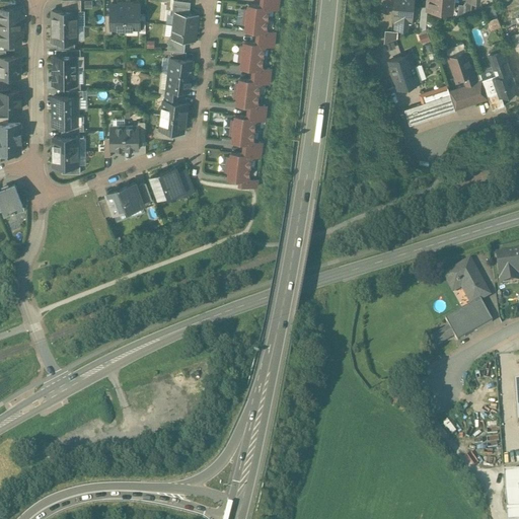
[(80,0),(62,0),(62,11),(76,11),(81,11),(80,0)]
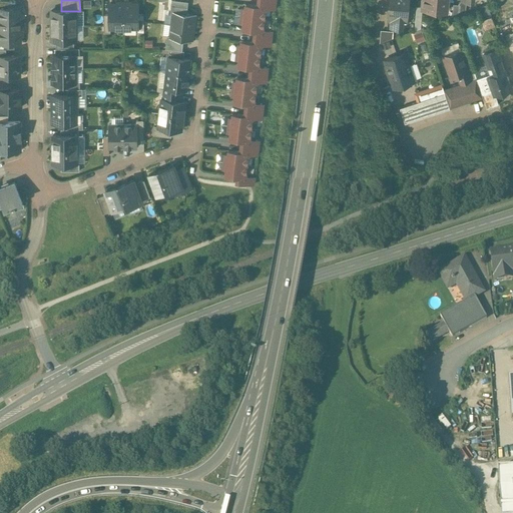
[(277,1),(264,0),(258,0),(258,5),(266,6),(266,7),(276,8),(277,1)]
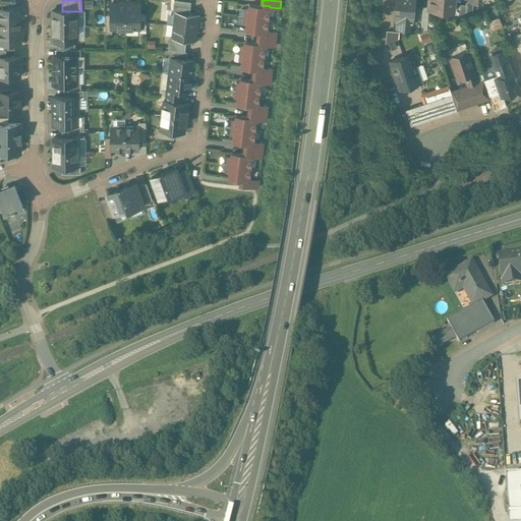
[(454,0),(429,0),(428,9),(453,11),(454,0)]
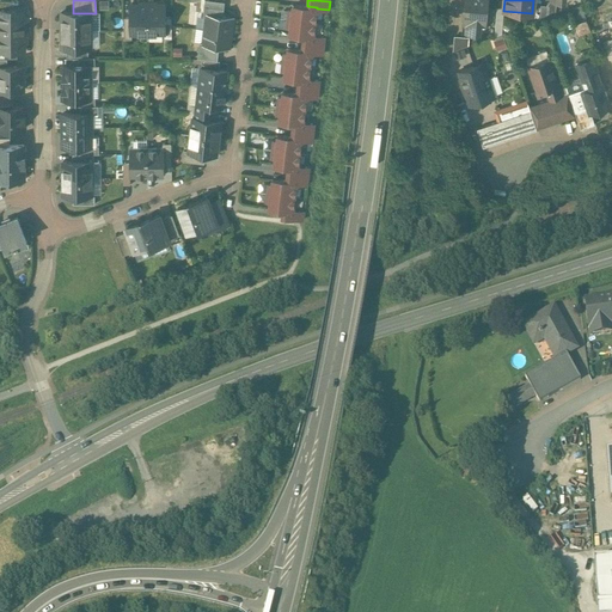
[(554,0),(551,0),(548,4),(546,5),(548,5),(546,17),(555,13),(556,0),(554,0)]
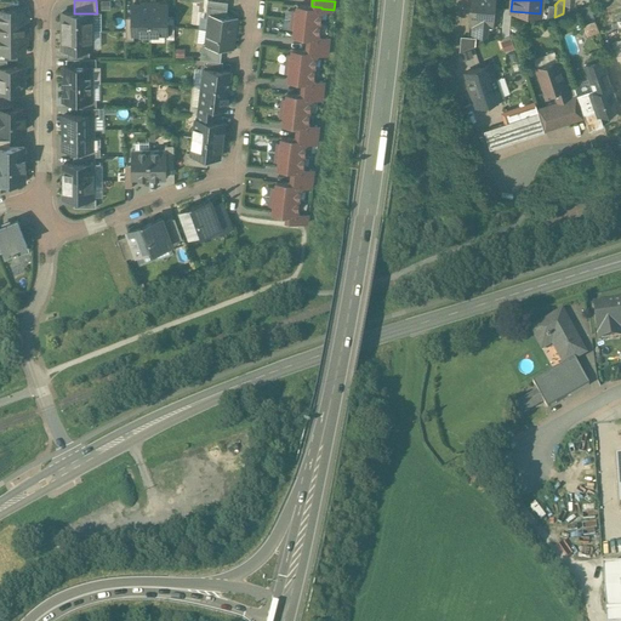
[(494,6),(472,4),(469,23),(473,23),(473,33),(485,34),(486,24),(493,26),(494,6)]
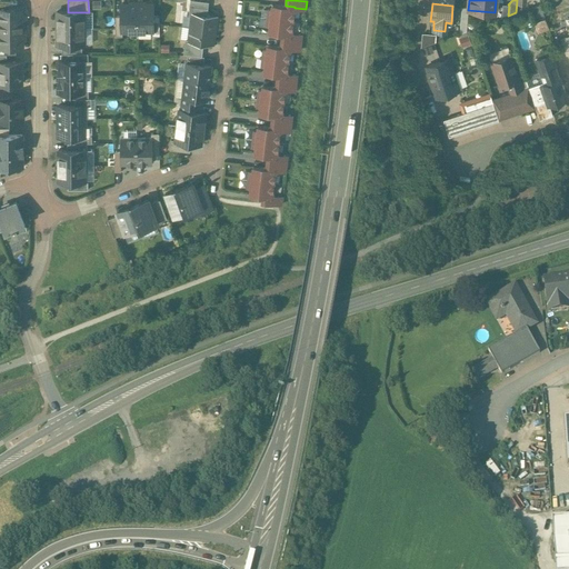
[(137,5),(121,5),(121,17),(121,31),(122,31),(137,31),(137,5)]
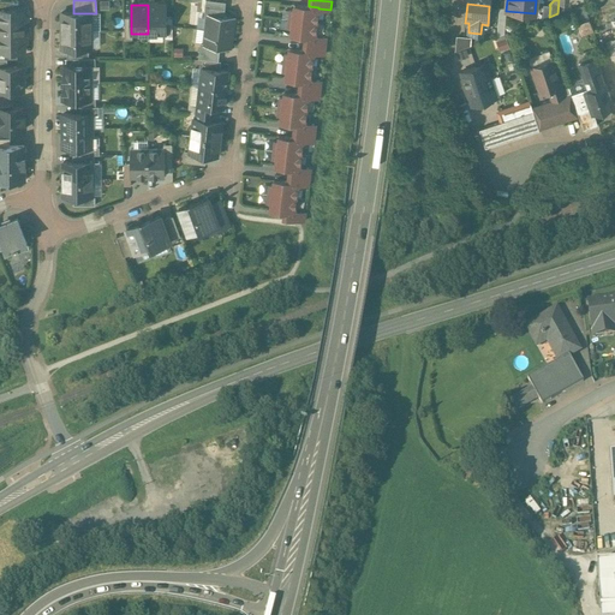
[(165,5),(148,5),(148,34),(165,34),(165,18),(165,5)]
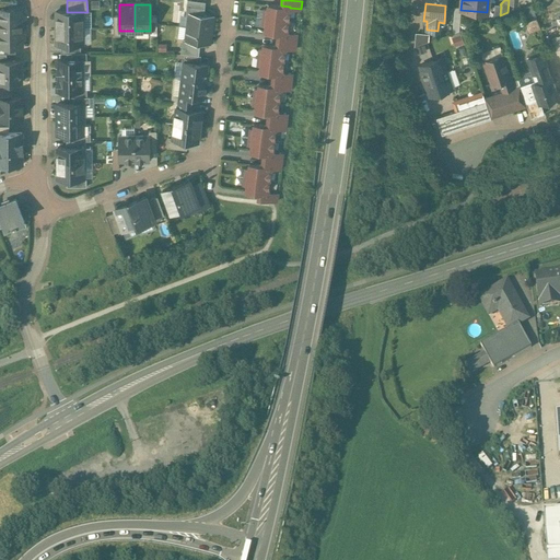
[(281,6),(268,4),(268,9),(264,9),(263,18),(288,21),(290,8),(290,7),(281,6)]
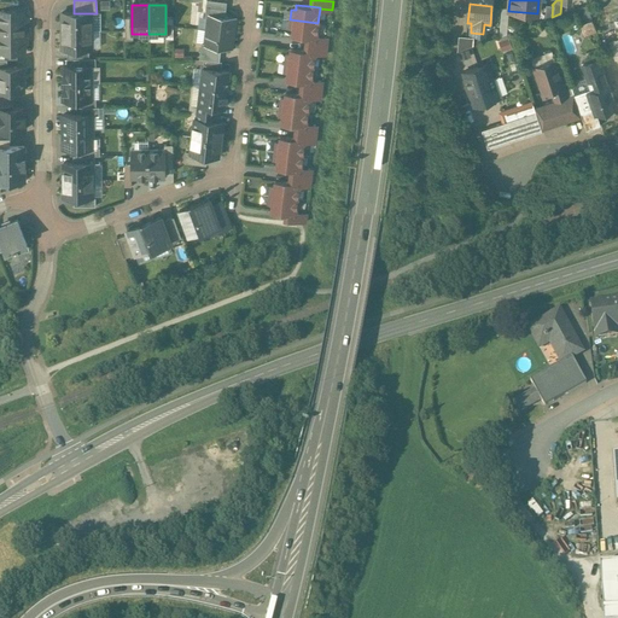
[(226,9),(205,6),(204,16),(208,16),(208,15),(225,16),(226,9)]
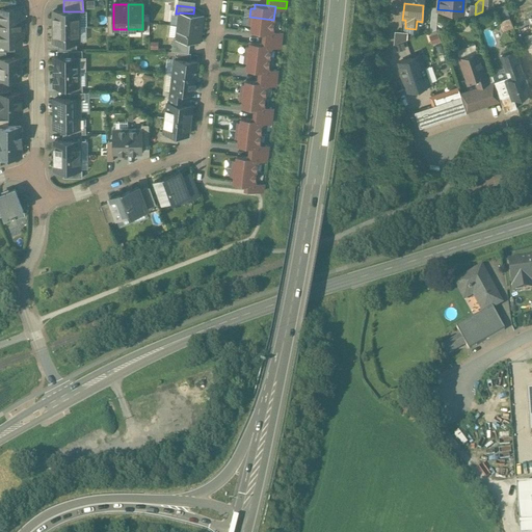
[(1,8),(0,7),(0,20),(20,21),(20,8),(11,8),(1,8)]
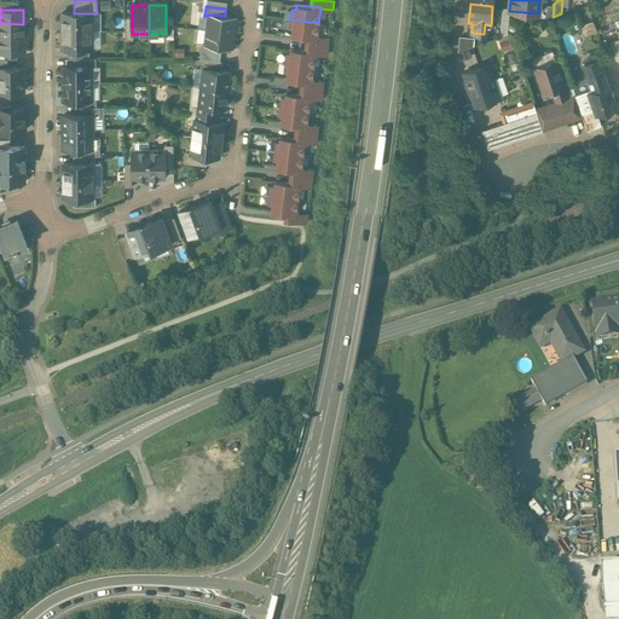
[(74,13),(62,13),(62,32),(91,32),(91,13),(74,13)]
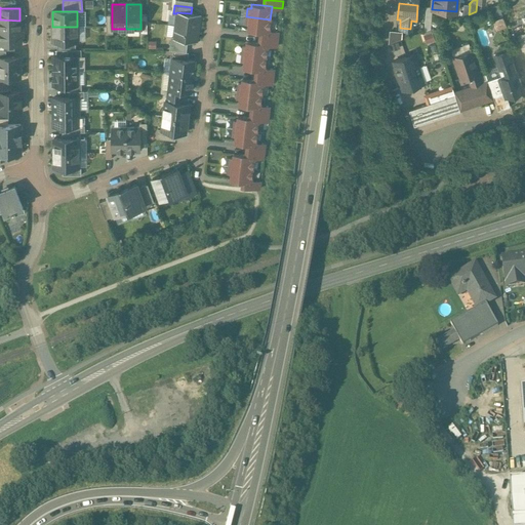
[(191,13),(176,12),(176,13),(175,25),(199,28),(200,15),(191,13)]
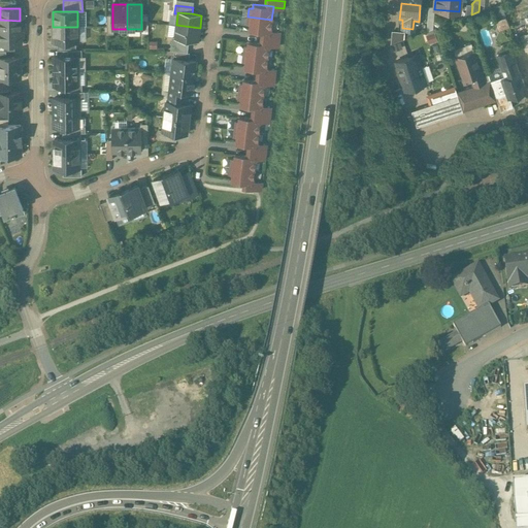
[(271,20),(248,17),(246,25),(251,25),(250,29),(262,31),(270,32),(270,31),(271,20)]
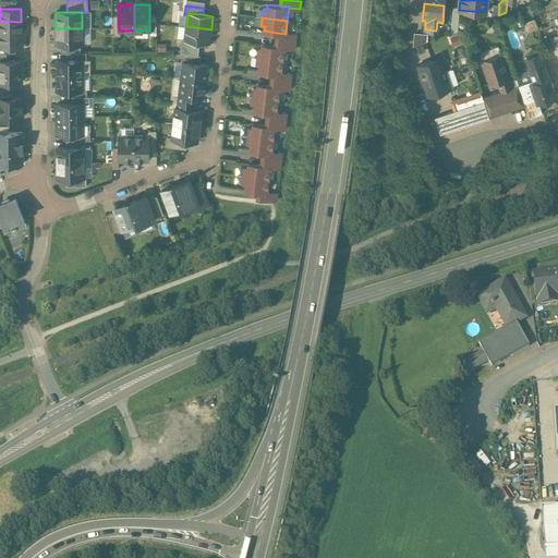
[(529,32),(541,27),(537,17),(525,21),(529,32)]
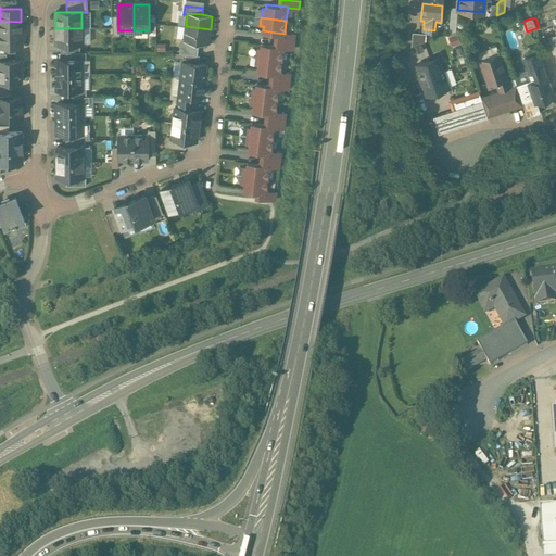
[(21,22),(0,21),(0,34),(22,34),(21,22)]
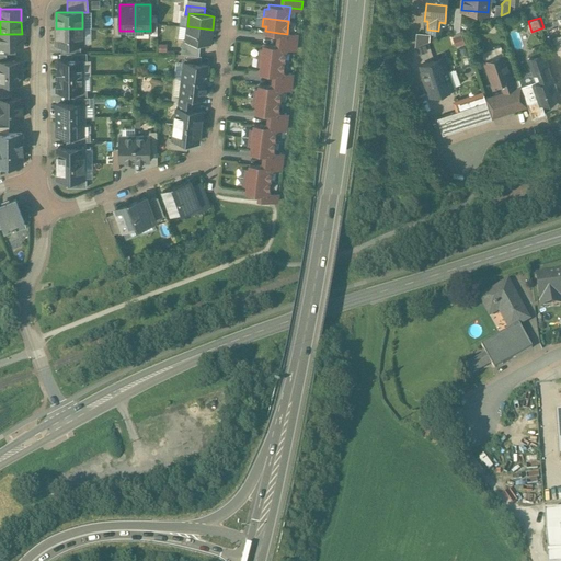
[(213,30),(187,26),(185,38),(185,41),(201,42),(210,43),(213,30)]
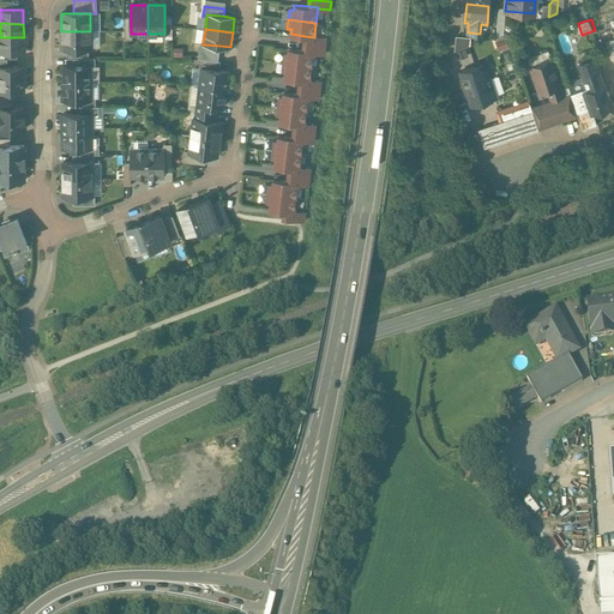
[(90,31),(61,31),(62,49),(67,49),(89,49),(91,49),(90,31)]
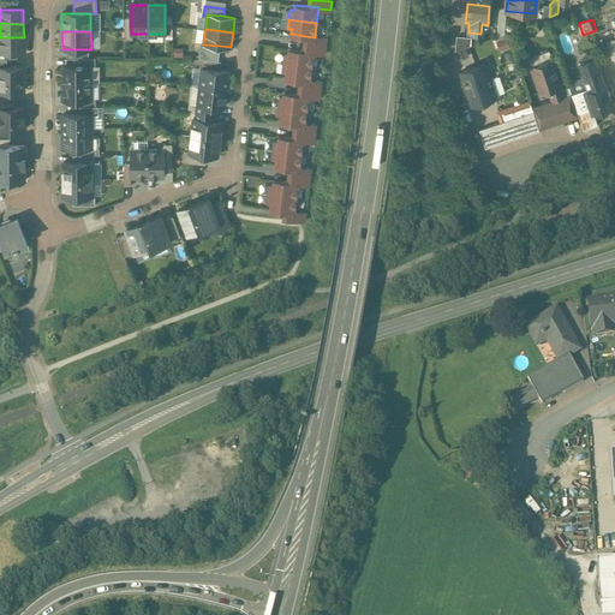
[(508,33),(499,34),(501,48),(511,47),(508,33)]
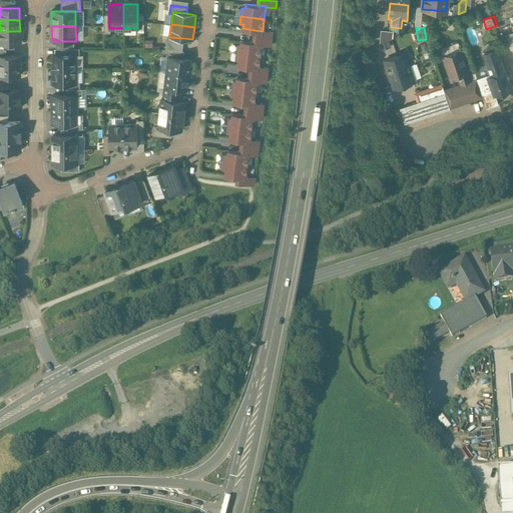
[(380,47),(390,48),(391,37),(394,37),(395,30),(382,28),(380,47)]
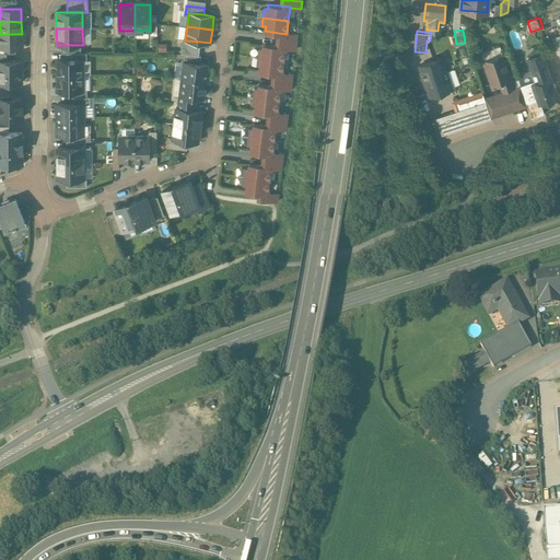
[(298,34),(287,33),(287,34),(278,33),(277,39),(296,42),(298,34)]
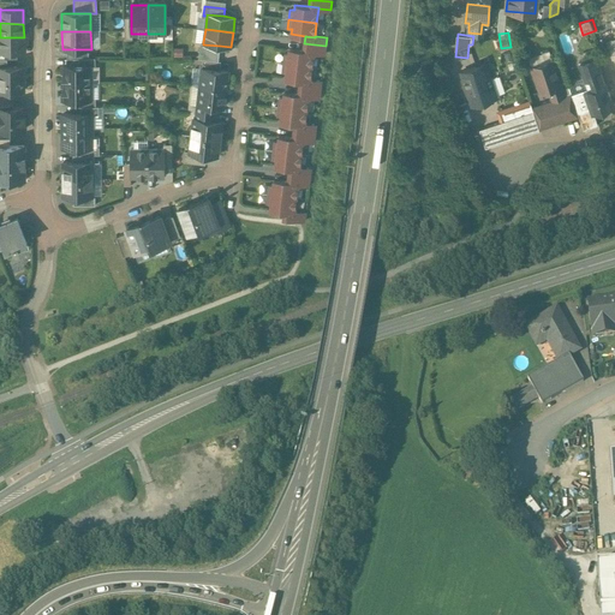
[(24,37),(0,37),(0,52),(24,52),(24,37)]
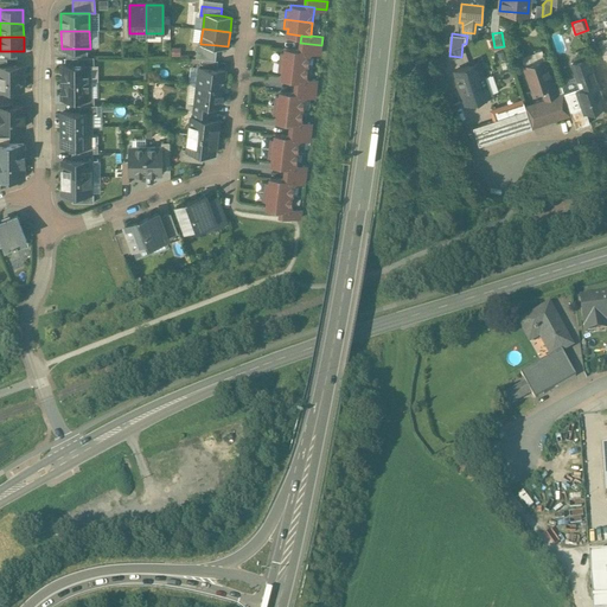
[(217,45),(200,44),(200,42),(198,42),(196,57),(200,58),(216,59),(217,45)]
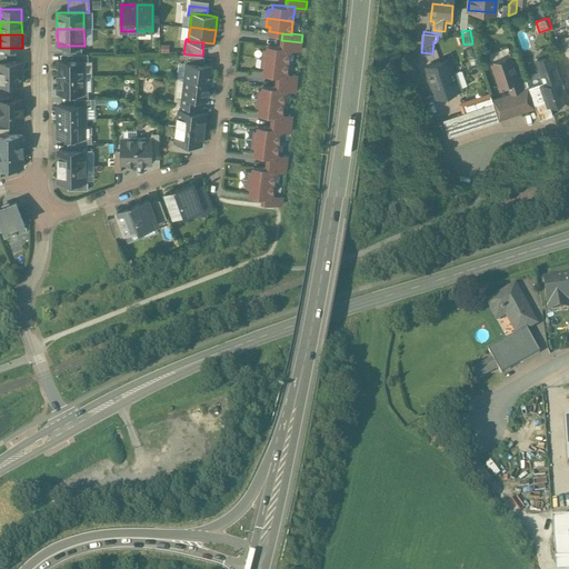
[(301,42),(281,40),(281,47),(290,48),(289,49),(300,50),(301,42)]
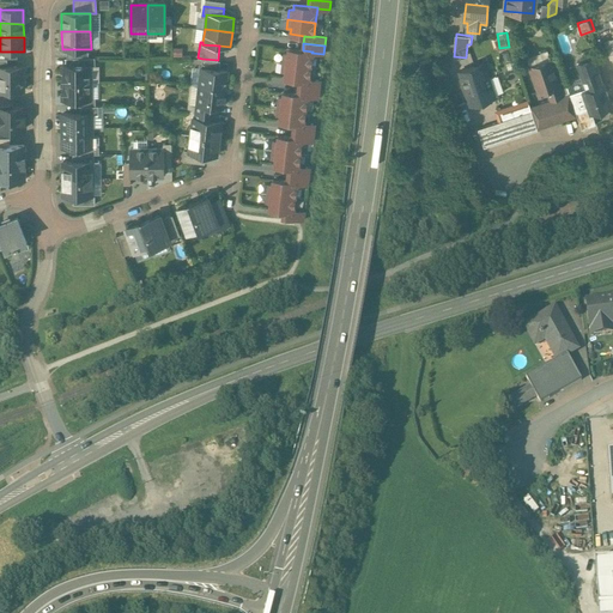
[(303,50),(289,48),(287,54),(283,53),(281,62),(310,66),(311,53),(313,52),(303,50)]
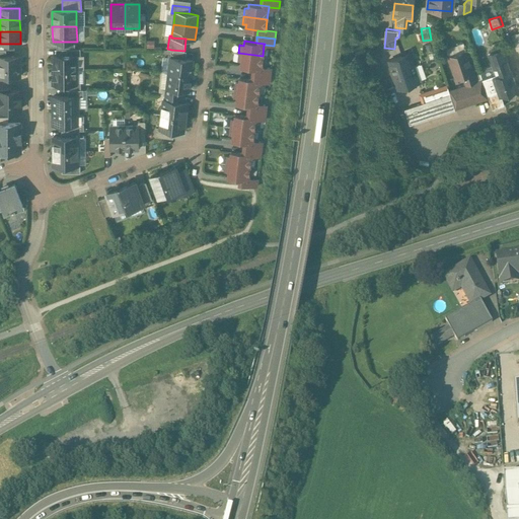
[(75,42),(57,42),(57,50),(62,50),(75,50),(75,49),(75,42)]
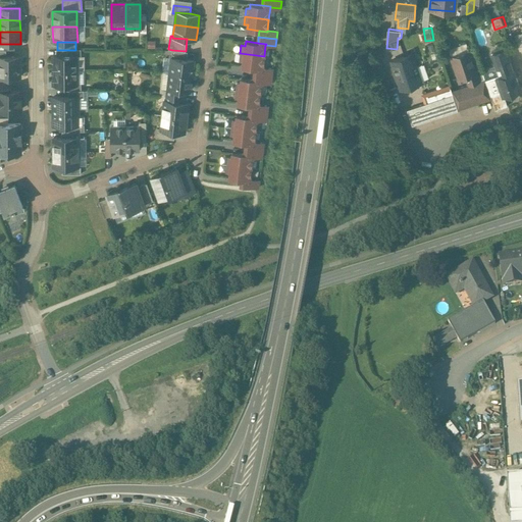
[(514,71),(506,50),(512,47),(492,53),(498,66),(496,67),(499,77),(497,77),(502,91),(503,96),(504,95),(520,90),(514,71)]
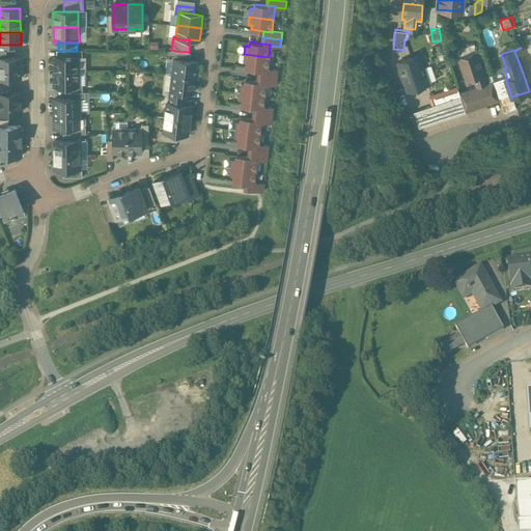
[(189,52),(175,51),(174,59),(175,59),(177,59),(190,60),(191,53),(189,52)]
